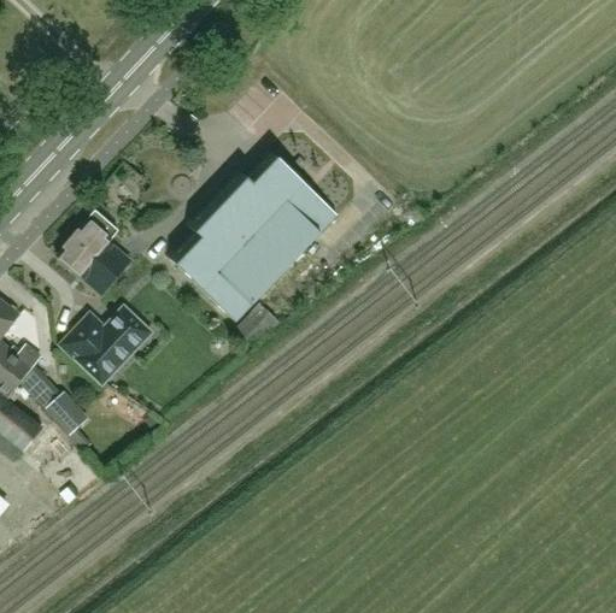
[(166,252),(236,319),(338,213),(267,146),(260,153),(265,158),(247,176),(238,166),(230,172),(235,177),(197,218),(192,213),(186,220),(195,230),(177,249),(172,246),(166,252)]
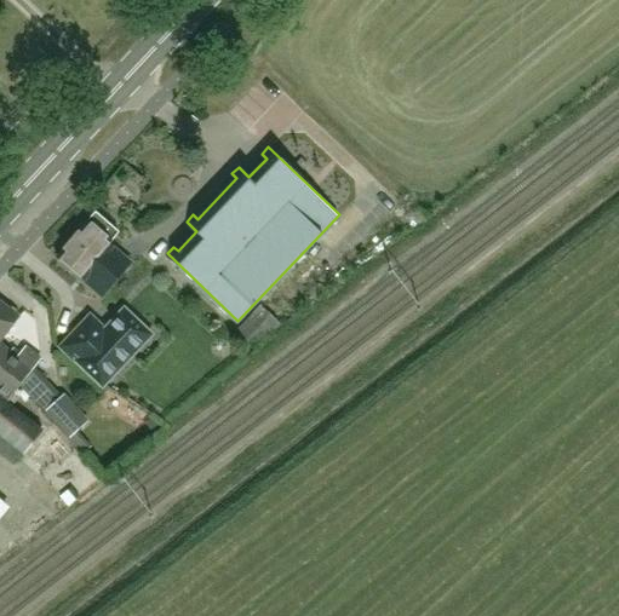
[(103,293),(122,271),(131,260),(109,242),(120,230),(96,209),(58,254),(103,293)]
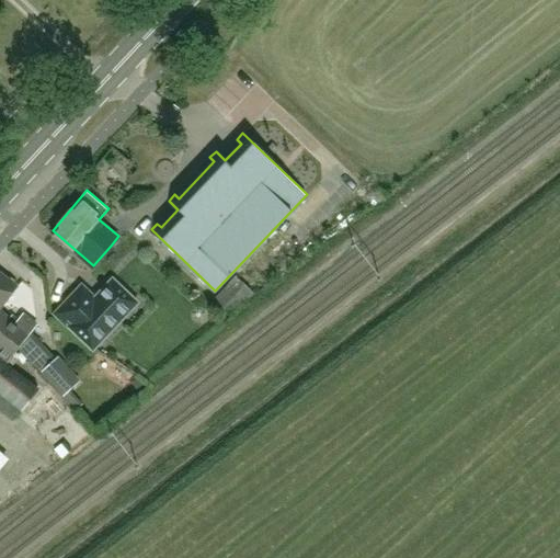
[(0,270),(0,355),(7,361),(18,348),(32,330),(37,322),(24,311),(16,321),(0,308),(0,307),(19,285),(0,270)]
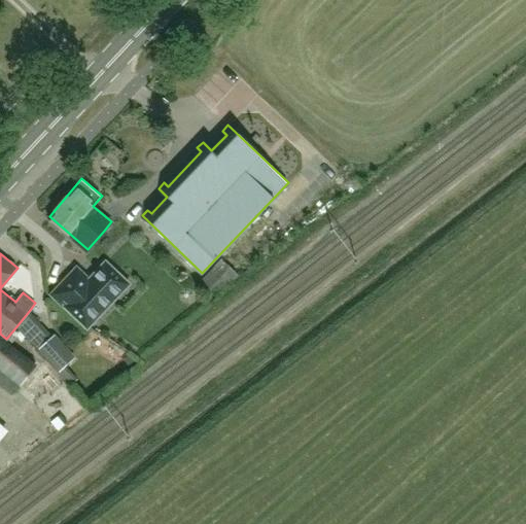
[(130,282),(106,260),(90,278),(77,266),(51,292),(73,313),(74,311),(90,325),(130,282)]
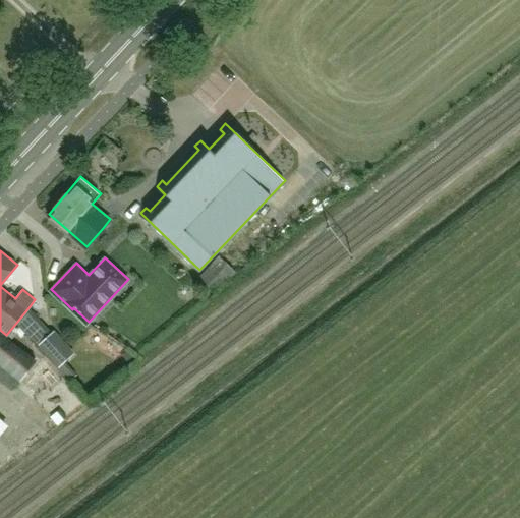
[(0,380),(12,390),(36,361),(0,332),(0,380)]
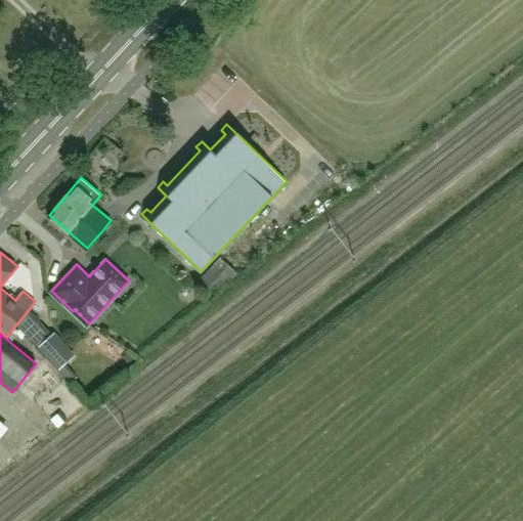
[(53,335),(42,345),(60,366),(73,356),(53,335)]
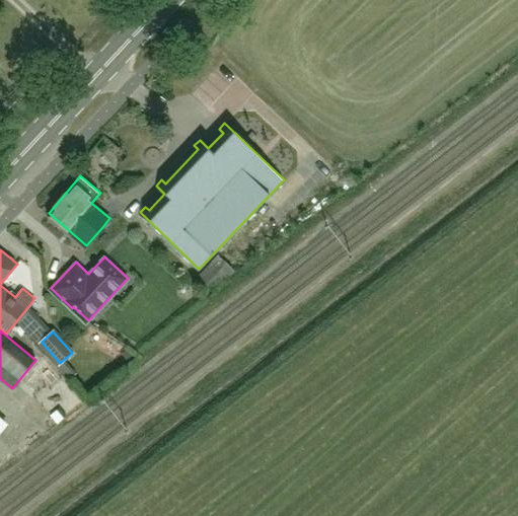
[(0,436),(8,427),(0,420),(0,436)]
